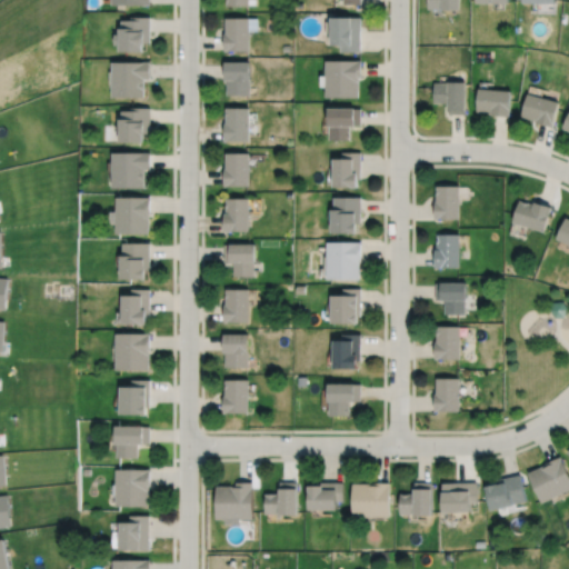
[(429,0),(429,8),(442,8),(442,9),(460,9),(460,0),(429,0)]
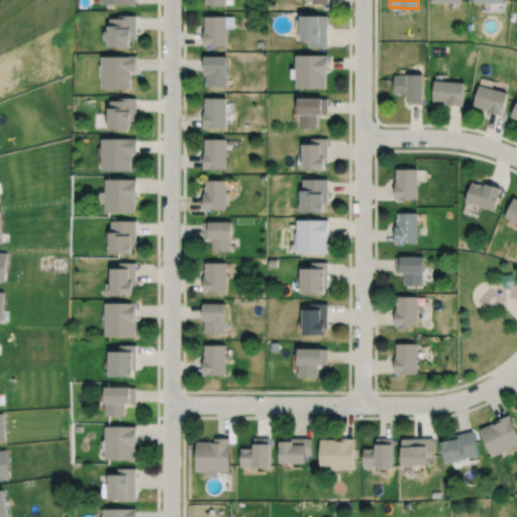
[(109,46),(131,47),(131,39),(137,39),(137,15),(121,15),(121,18),(112,18),(112,25),(110,25),(110,30),(104,30),(104,40),(109,40),(109,46)]
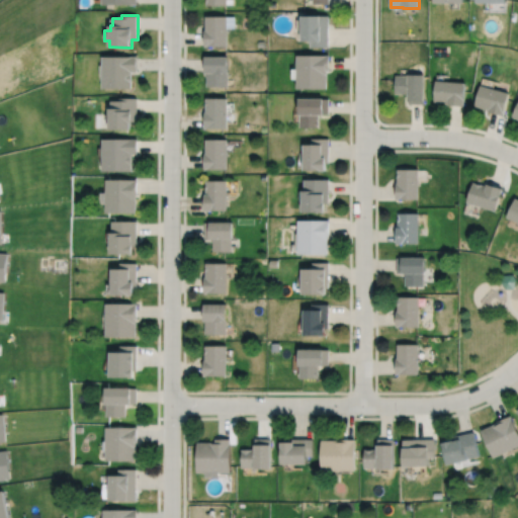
[(303,40),(312,40),(312,48),(329,48),(328,15),(303,16),(303,40)]
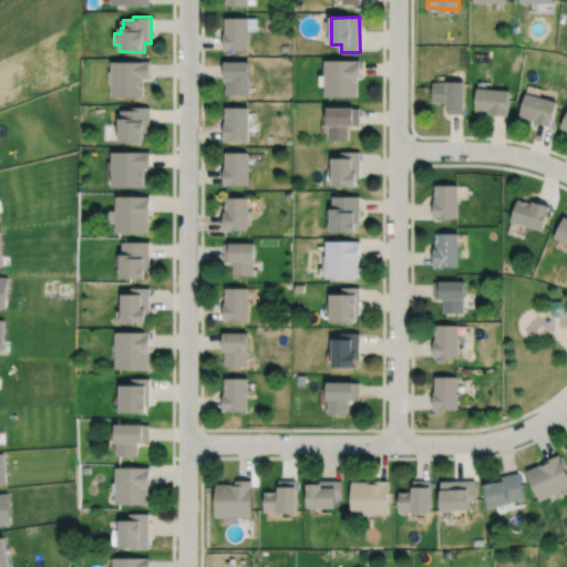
[(224,51),(248,51),(248,18),(226,18),(226,33),(224,33),(224,51)]
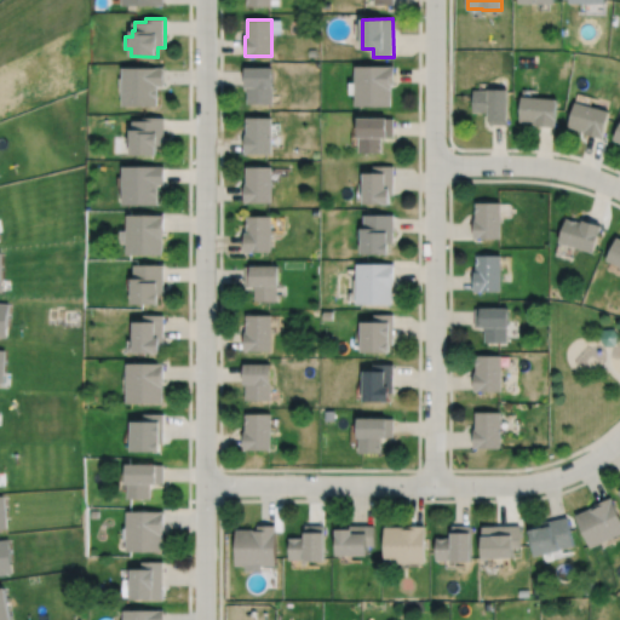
[(356,105),(391,105),(391,85),(394,85),(394,65),(356,65),(356,105)]
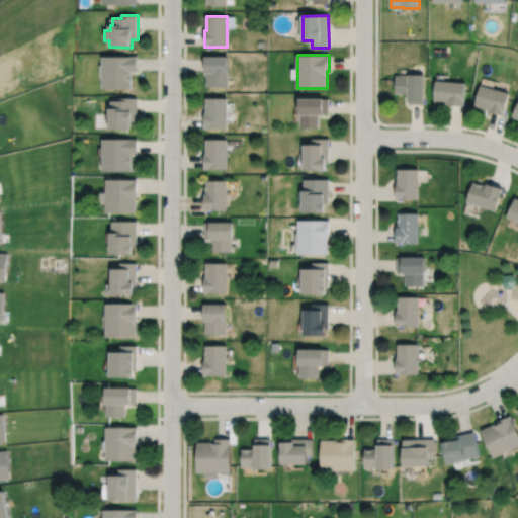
[(207,87),(228,86),(227,56),(204,57),(205,73),(206,73),(207,87)]
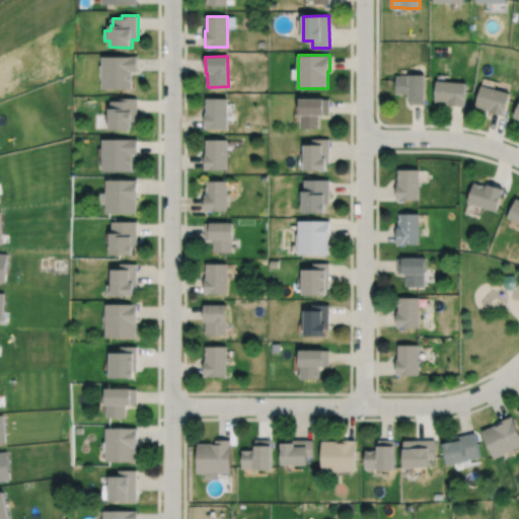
[(102,88),(132,88),(132,72),(138,72),(138,57),(102,57),(102,88)]
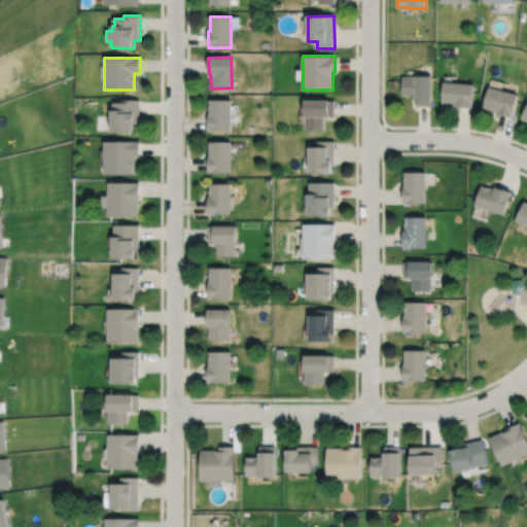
[(402,95),(415,95),(415,105),(431,105),(432,76),(415,75),(415,77),(402,76),(402,95)]
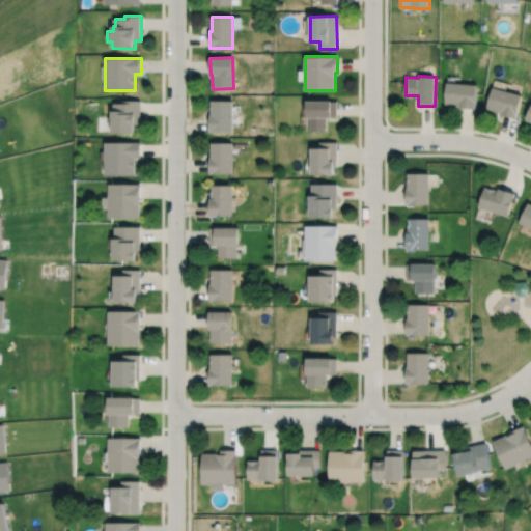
[(445,104),(458,105),(458,107),(475,108),(477,85),(447,82),(445,104)]
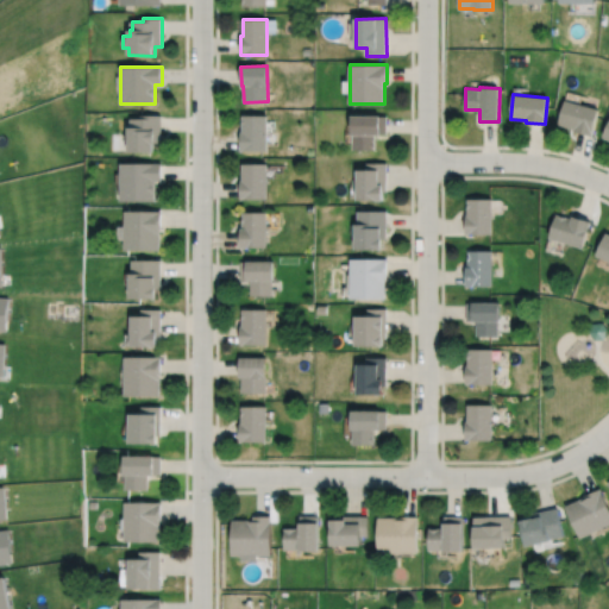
[(558,124),(575,129),(573,130),(592,135),(598,108),(565,100),(558,124)]
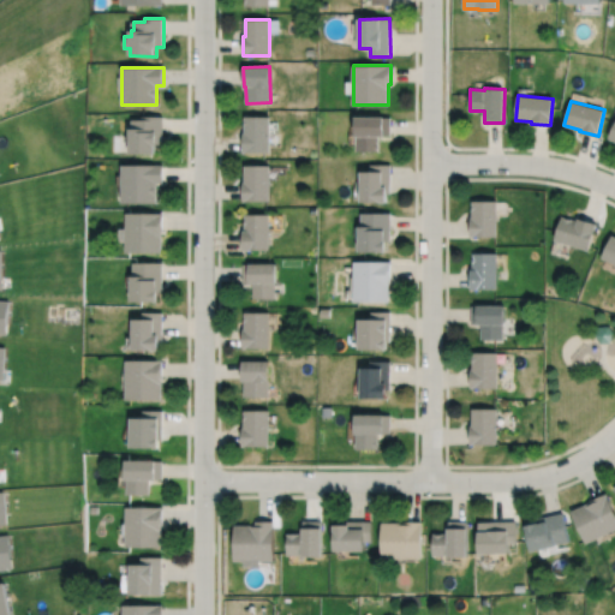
[(131,154),(156,154),(156,144),(162,144),(163,117),(142,117),(142,120),(132,120),(132,129),(131,129),(131,154)]
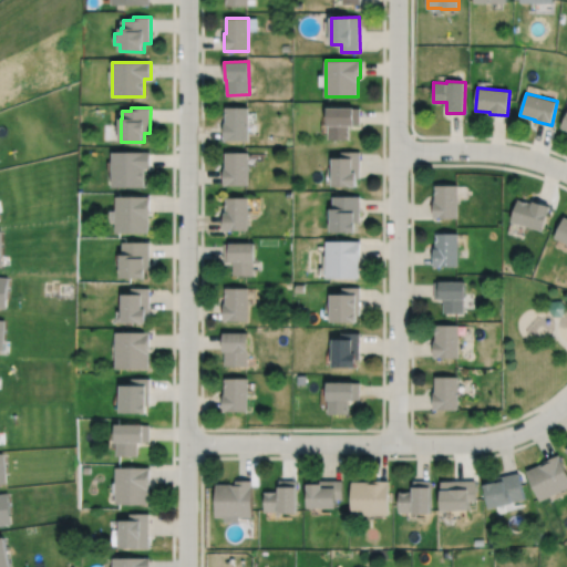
[(225,141),(249,141),(249,107),(226,107),(226,123),(225,123),(225,141)]
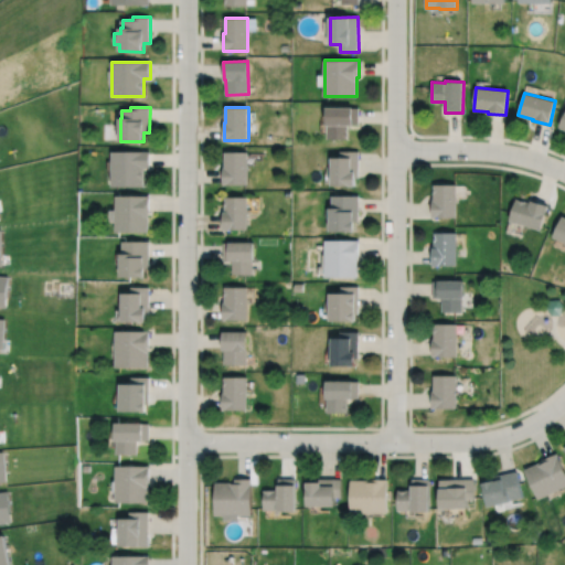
[(327,107),(327,125),(328,125),(328,139),(348,139),(348,125),(359,125),(359,107),(327,107)]
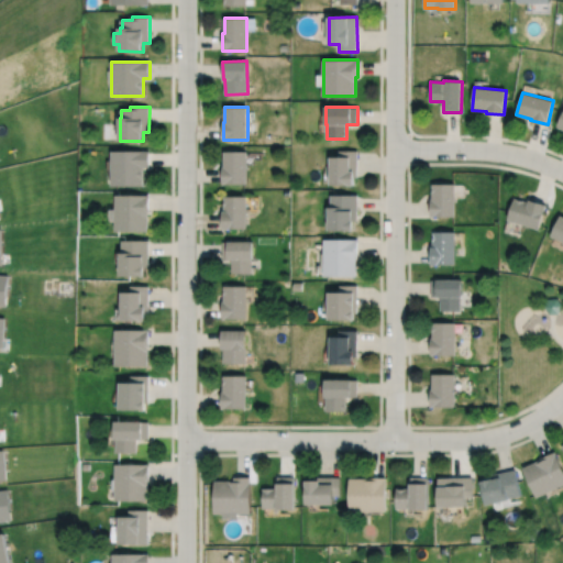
[(111,151),(112,185),(143,185),(143,167),(150,167),(148,151),(111,151)]
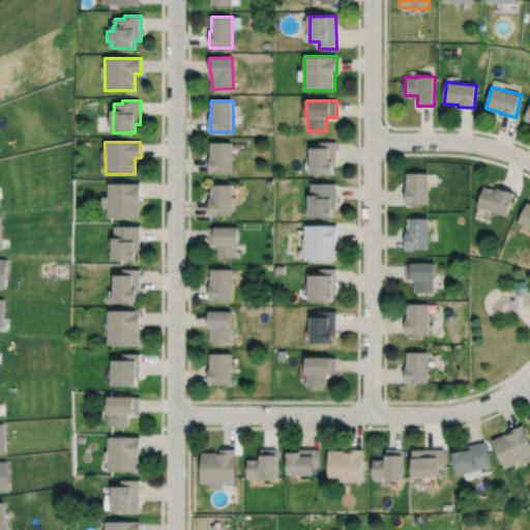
[(312,174),(333,174),(333,166),(336,166),(336,142),(320,142),(320,148),(312,148),(312,174)]
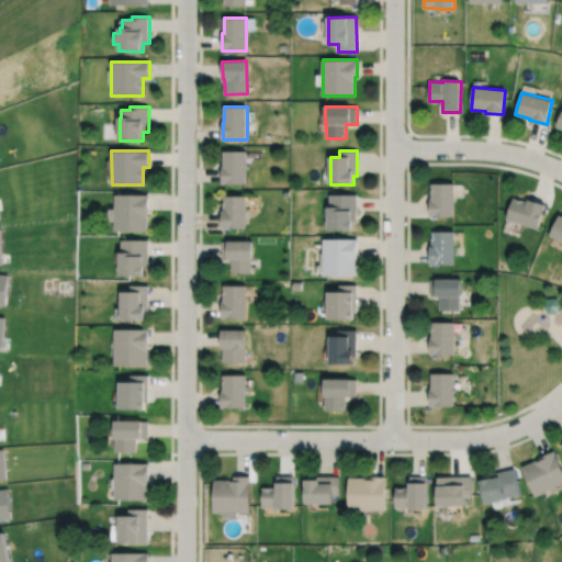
[(222,183),(247,183),(246,152),(223,152),(223,167),(222,167),(222,183)]
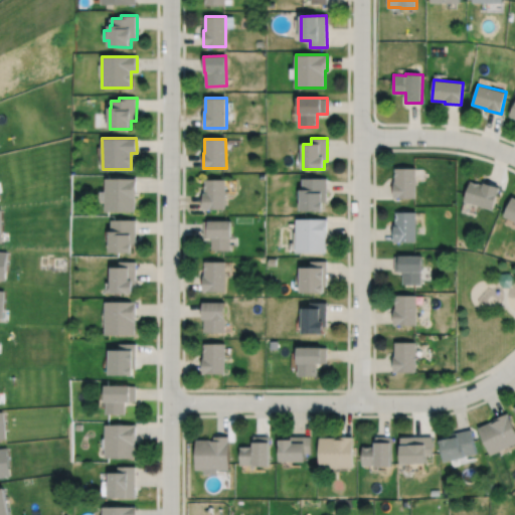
[(394,198),(416,198),(415,169),(395,169),(395,183),(394,183),(394,198)]
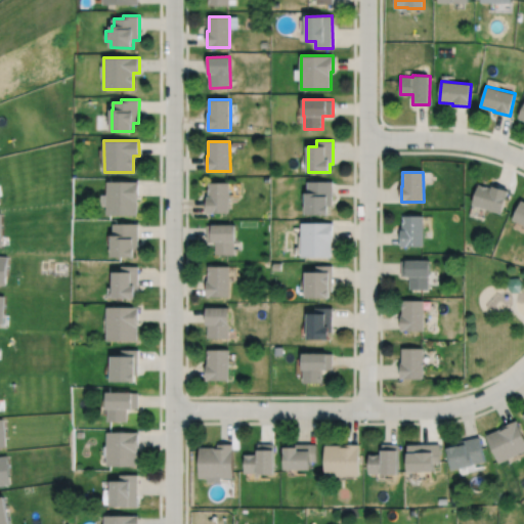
[(101,189),(101,206),(107,206),(107,215),(138,215),(138,197),(139,197),(139,181),(107,181),(107,189),(101,189)]
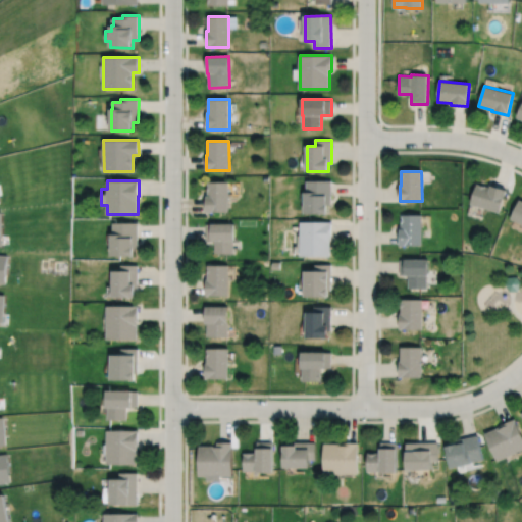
[(206,212),(228,211),(228,181),(207,183),(207,196),(206,196),(206,212)]
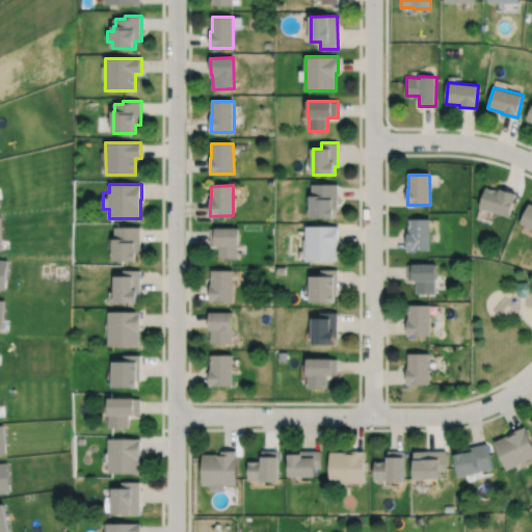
[(311,217),(335,217),(335,208),(338,208),(338,185),(313,185),(313,195),(311,195),(311,217)]
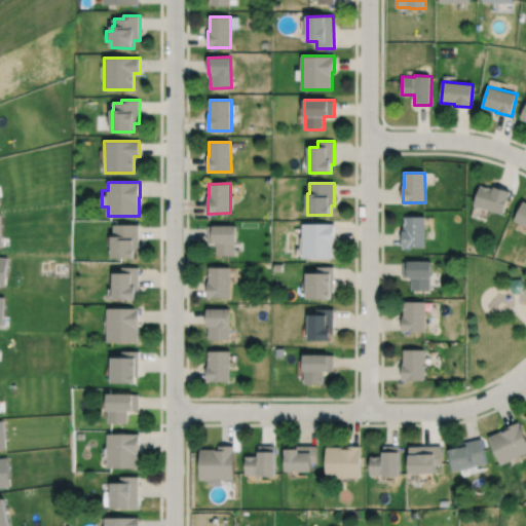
[(474,204),(503,214),(510,191),(495,187),(494,189),(480,185),(474,204)]
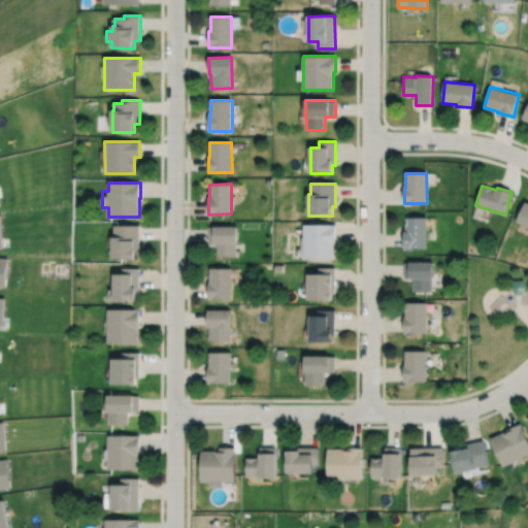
[(517,221),(527,226),(527,202),(526,201),(517,221)]
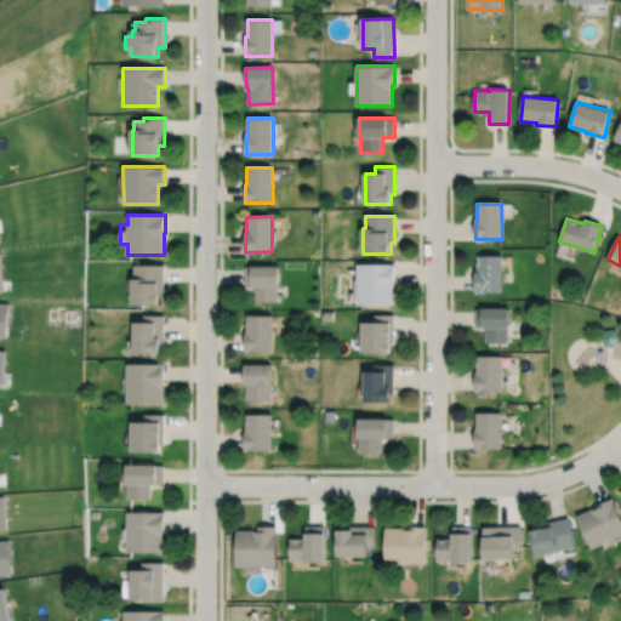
[(474,291),(502,291),(502,256),(477,256),(477,272),(474,272),(474,291)]
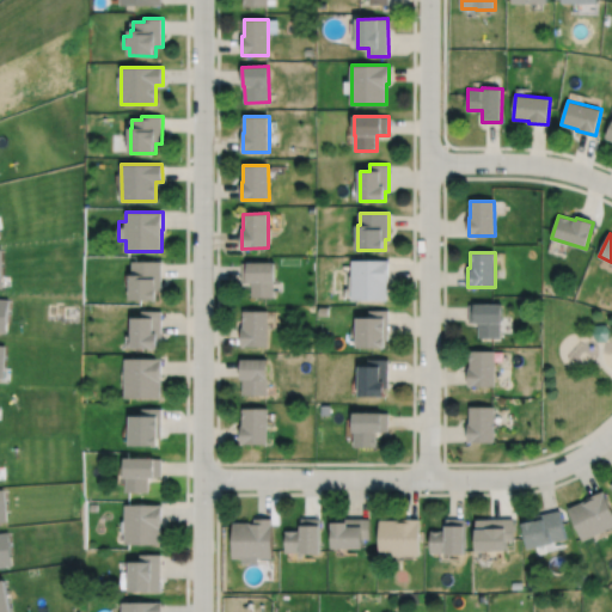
[(132,300),(158,300),(158,289),(163,289),(163,261),(133,262),(133,275),(132,275),(132,300)]
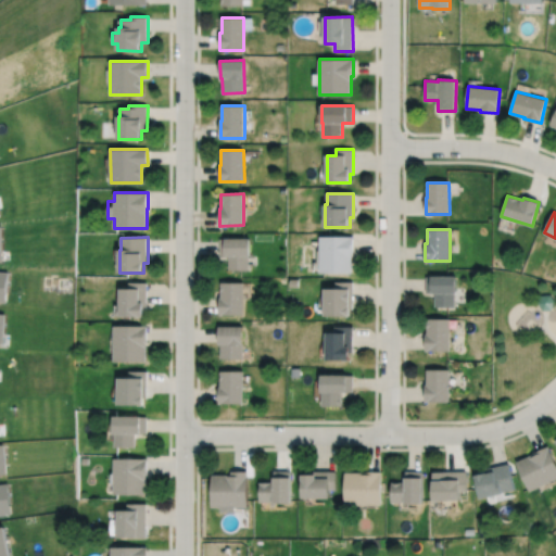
[(320,237),(320,272),(352,272),(352,252),(353,252),(353,237),(320,237)]
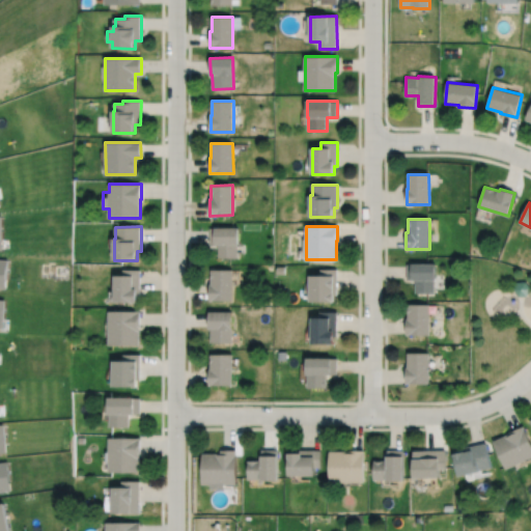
[(210,244),(218,244),(218,257),(236,257),(236,244),(238,244),(238,227),(210,227),(210,244)]
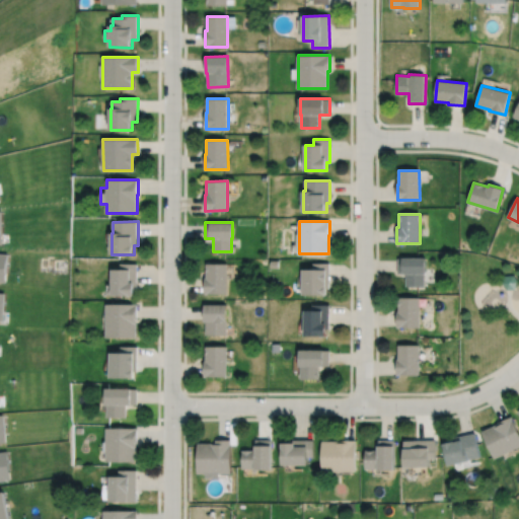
[(396,273),(405,273),(405,285),(424,285),(424,273),(425,273),(425,257),(396,257),(396,273)]
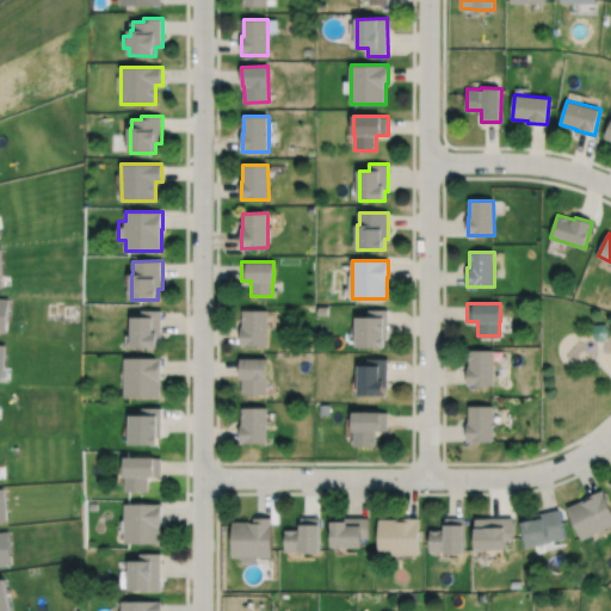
[(133,347),(158,347),(158,339),(161,339),(161,310),(141,310),(141,316),(133,316),(133,347)]
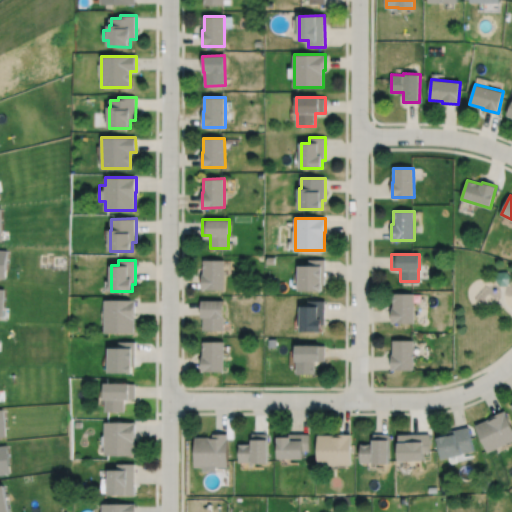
[(202,289),(224,289),(224,260),(203,260),(203,274),(202,274),(202,289)]
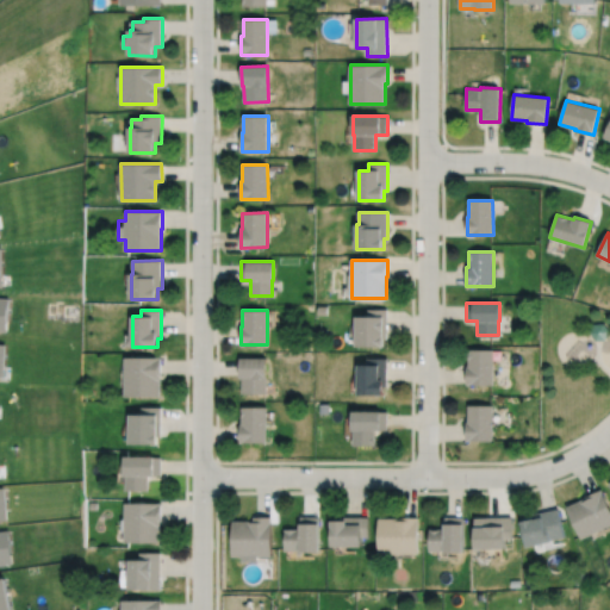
[(356,347),(384,347),(384,337),(387,337),(387,310),(368,310),(368,317),(356,317),(356,347)]
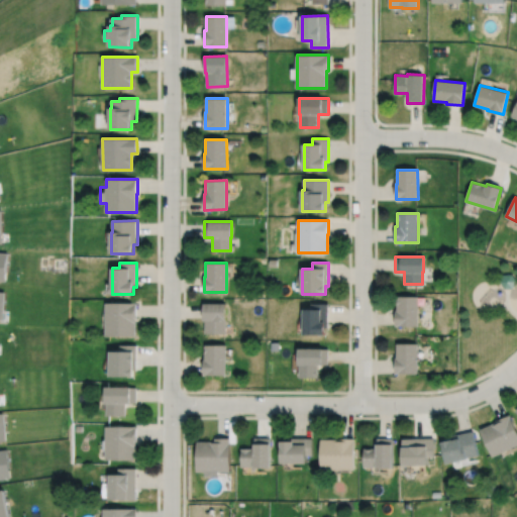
[(504,288),(513,288),(516,280),(512,274),(504,275),(500,282),(504,288)]
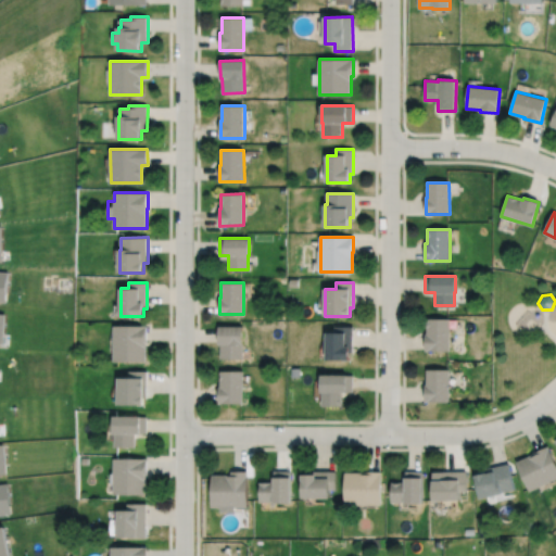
[(425,351),(450,351),(450,319),(427,319),(427,333),(425,333),(425,351)]
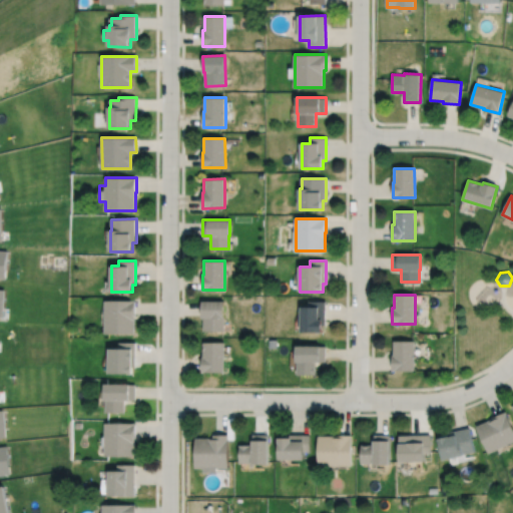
[(105,301),(105,334),(135,334),(135,301),(105,301)]
